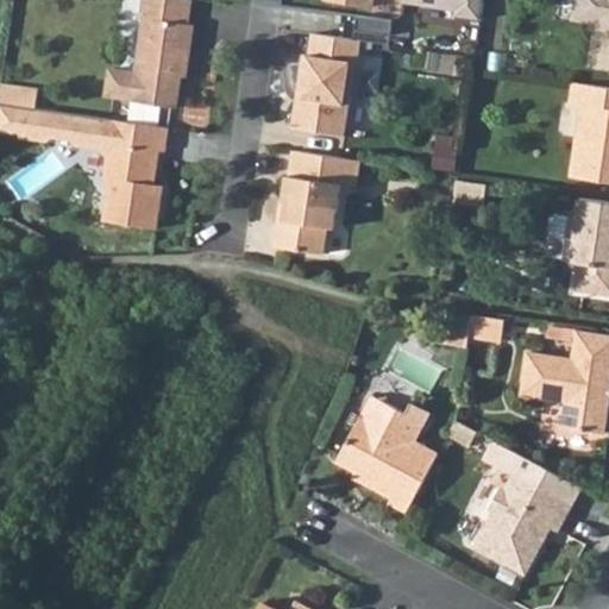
[(187,24),(190,0),(143,0),(140,18),(144,18),(136,71),(110,68),(106,94),(131,98),(131,100),(176,106),(184,54),(188,54),(193,25),(187,24)]
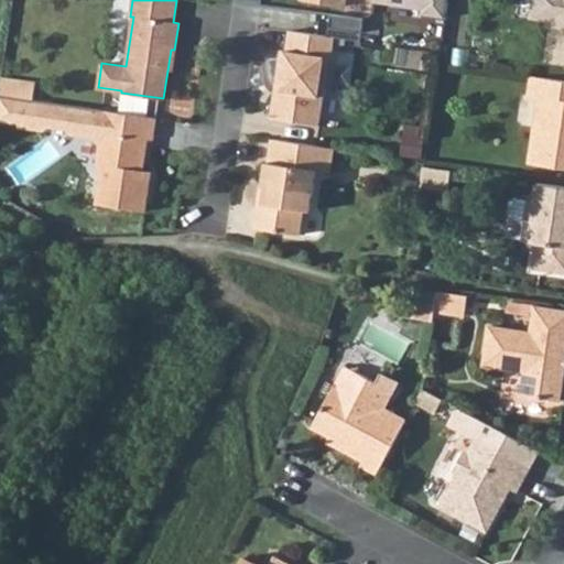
[(370,0),(371,4),(443,14),(444,0),(370,0)]
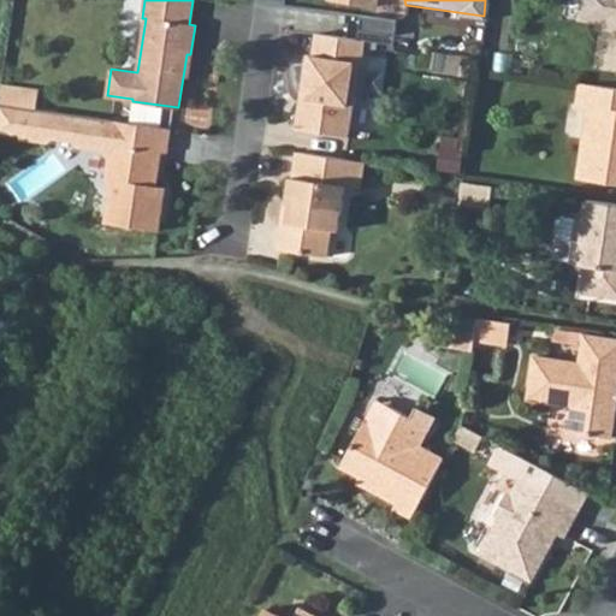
[(602,24),(597,67),(615,70),(615,0),(578,0),(575,21),(602,24)]
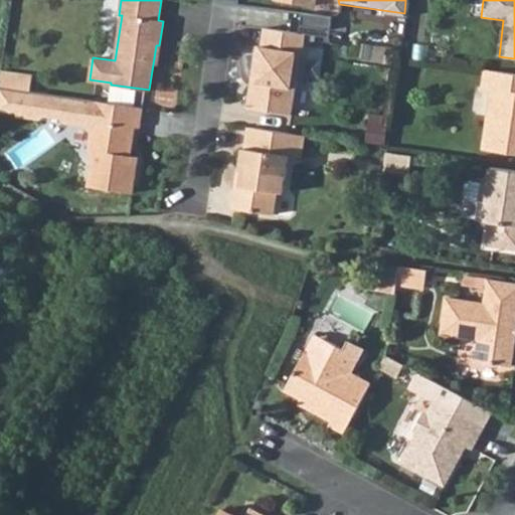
[(265,27),(262,46),(255,45),(251,77),(256,77),(255,88),(249,87),(246,106),(291,113),(299,52),(303,52),(305,33),(265,27)]
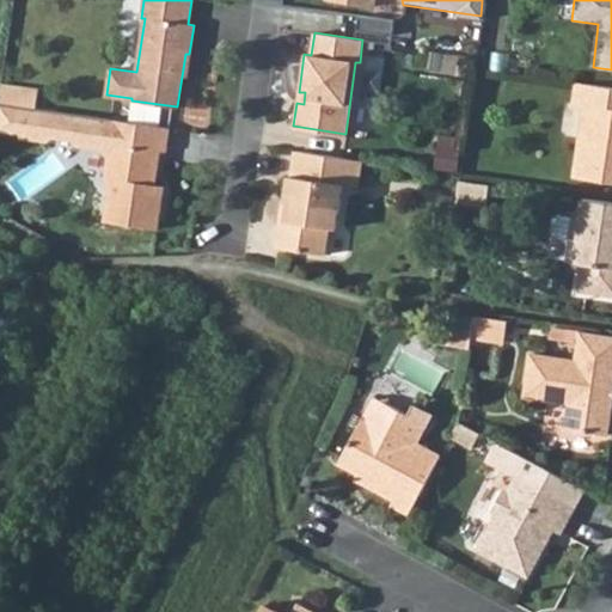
[(2,84),(0,98),(0,103),(36,109),(38,90),(2,84)]
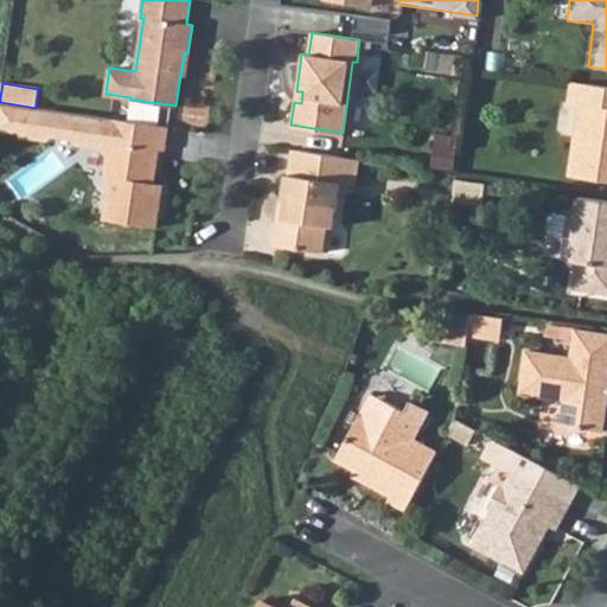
[(606,88),(572,83),(568,104),(582,106),(570,178),(606,183),(606,88)]
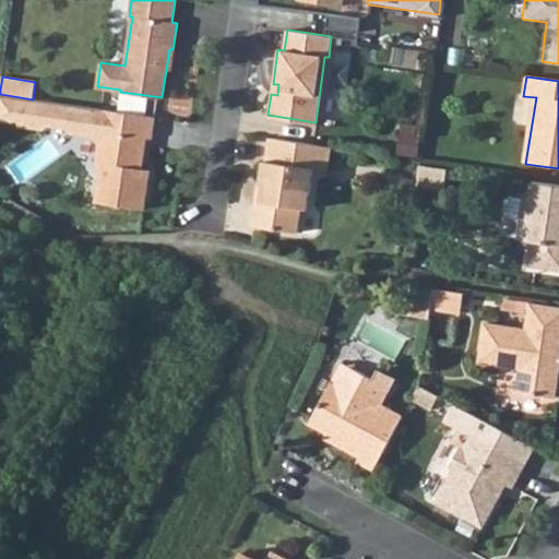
[(102,110),(0,94),(0,120),(20,123),(20,127),(45,130),(49,127),(68,130),(70,134),(98,138),(102,110)]
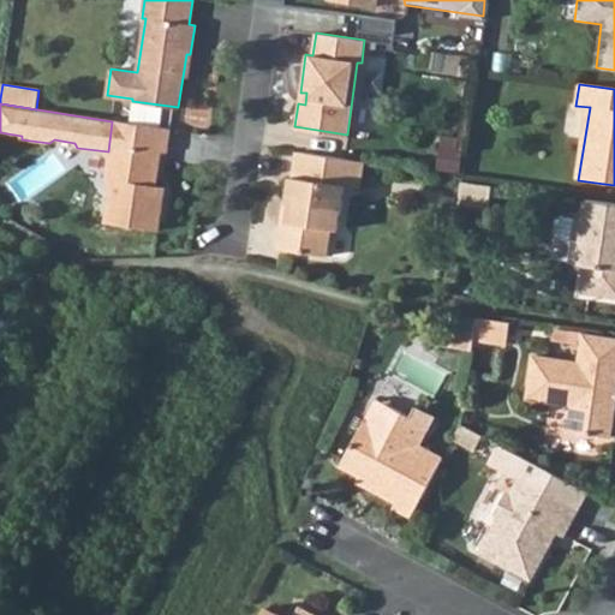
[(108,151),(107,155),(109,161),(107,180),(112,189),(107,224),(161,230),(167,187),(159,187),(163,153),(168,153),(172,130),(112,121),(108,151)]
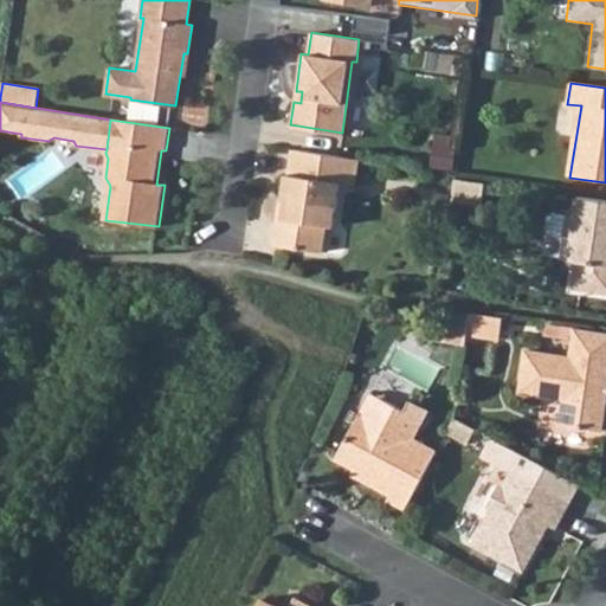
[(290,150),(287,176),(284,176),(281,201),(285,201),(283,219),(276,224),(272,246),(321,253),(324,227),(331,229),(339,185),(353,186),(358,160),(290,150)]
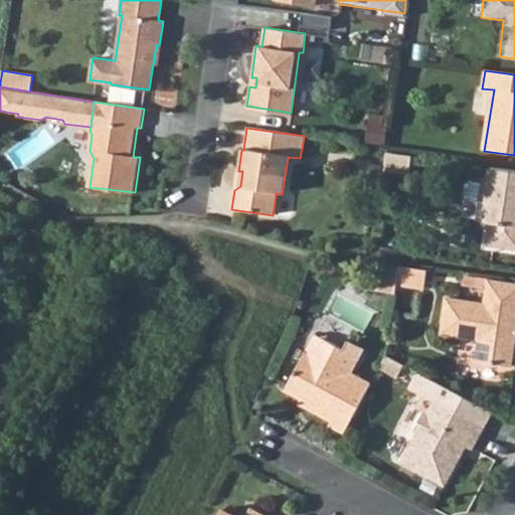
[(479,203),(486,204),(483,222),(488,223),(486,239),(491,247),(514,250),(514,249),(514,171),(491,168),(488,187),(481,186),(479,203)]
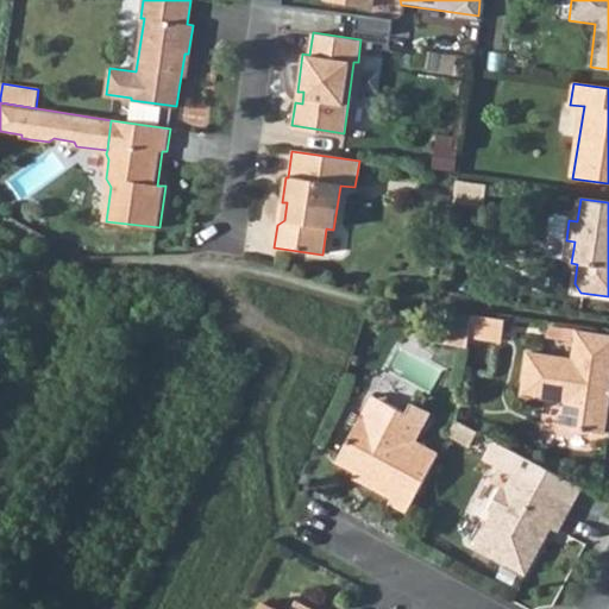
[(551,238),(566,240),(569,220),(554,218),(550,221),(548,233),(551,238)]
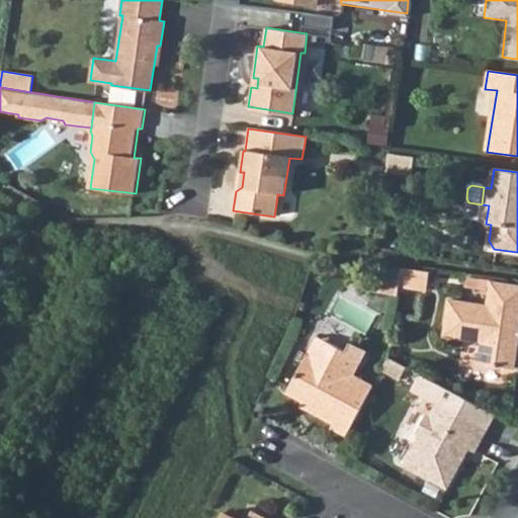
[(479,223),(486,224),(489,205),(482,204),(479,223)]
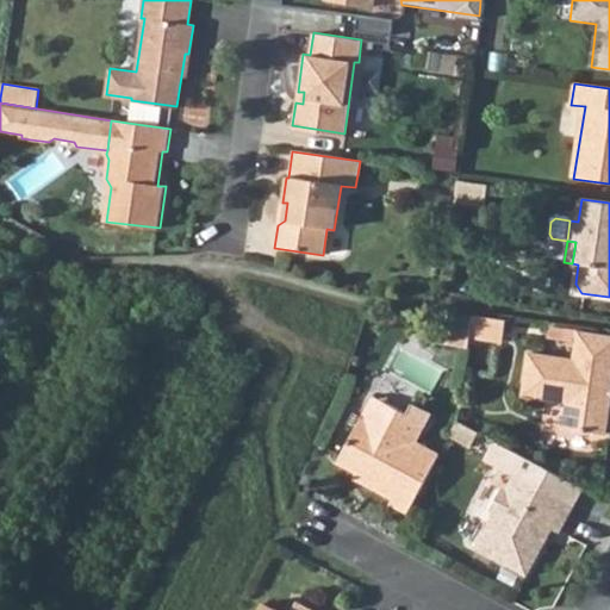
[(473,316),(452,313),(448,341),(470,344),(470,338),(473,316)]
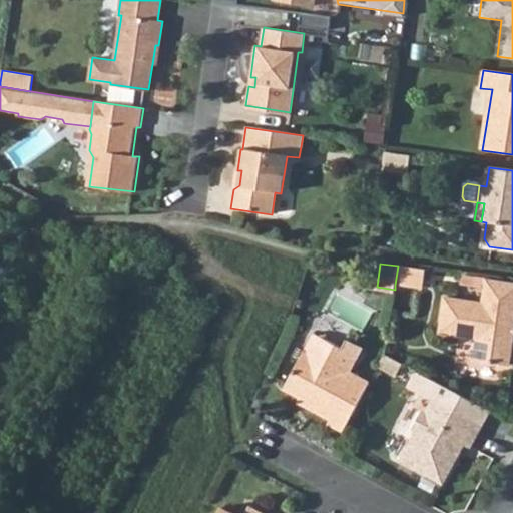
[(421,270),(398,266),(395,285),(418,288),(421,270)]
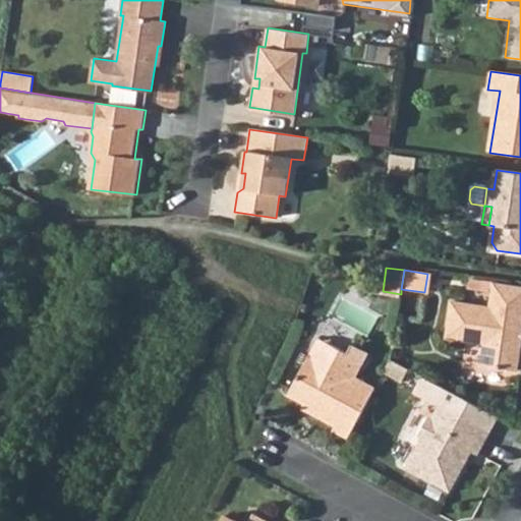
[(520,287),(496,283),(490,310),(453,305),(449,340),(485,345),(482,367),(517,372),(520,344),(520,287)]
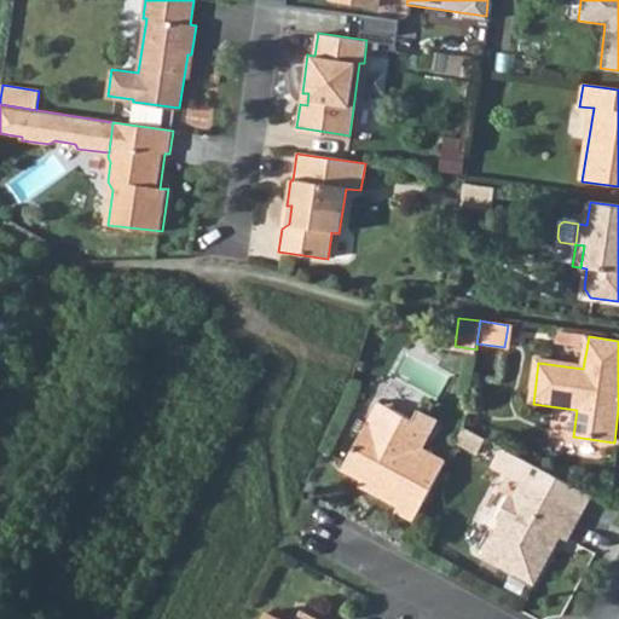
[(414,521),(445,463),(422,451),(438,421),(418,410),(412,422),(379,403),(343,470),(370,484),(366,490),(398,507),(395,512),(414,521)]
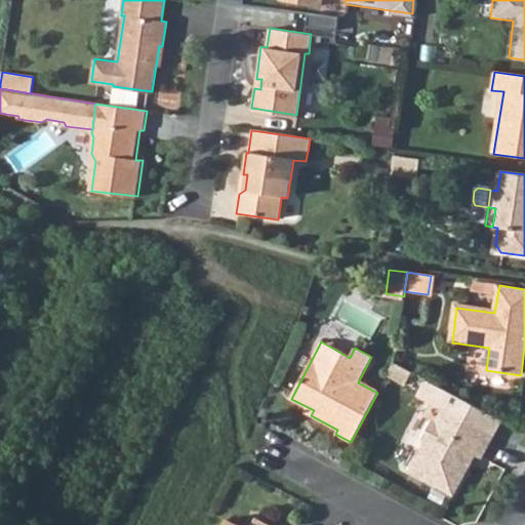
[(387,376),(404,387),(412,373),(394,363),(387,376)]
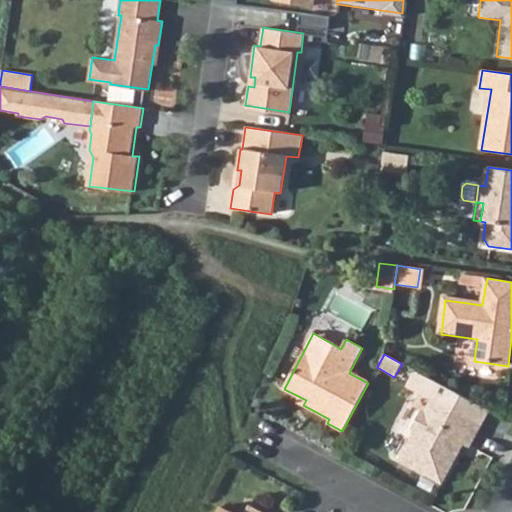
[(399,462),(442,486),(464,444),(470,448),(482,424),(434,397),(426,413),(419,415),(419,417),(413,427),(414,434),(399,462)]
